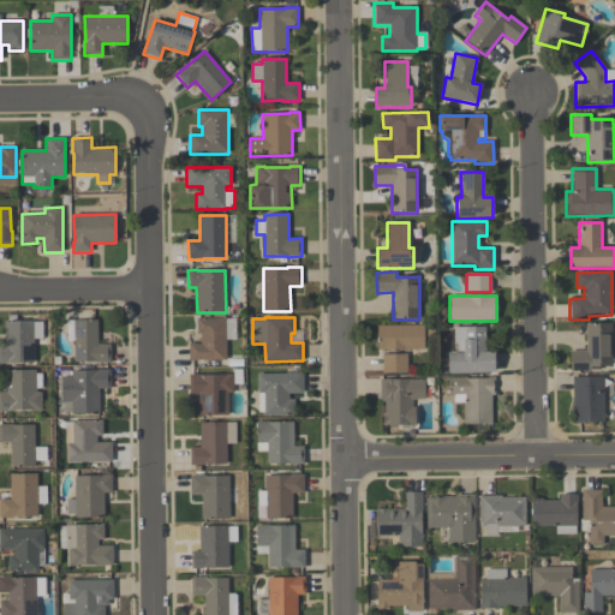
[(189,362),(189,344),(201,344),(201,334),(197,334),(197,318),(226,318),(226,360),(189,362)]
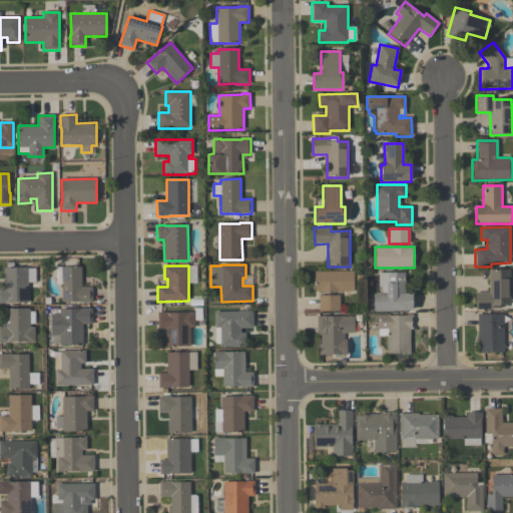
[(35,283),(28,283),(28,303),(7,304),(0,304),(0,289),(3,289),(3,269),(28,268),(28,269),(35,269),(35,283)]
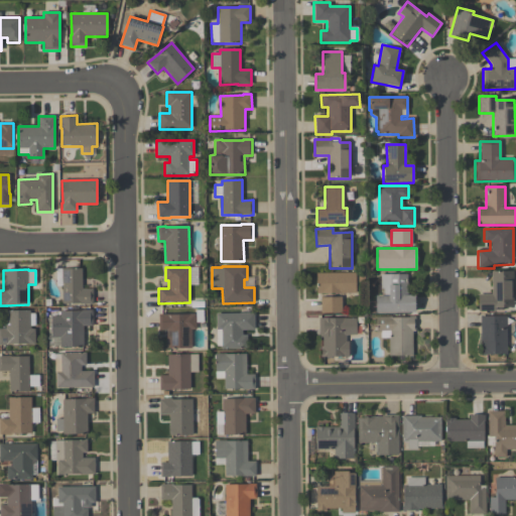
[(82,269),(82,289),(93,289),(93,304),(81,305),(81,304),(61,304),(61,269),(82,269)]
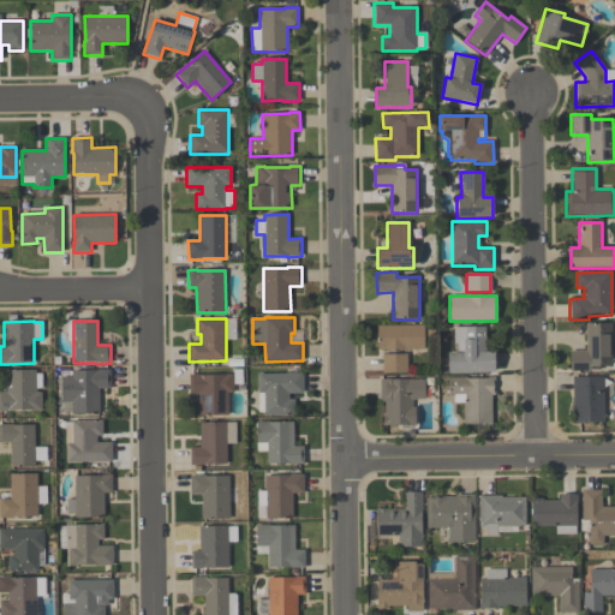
[(611,323),(611,366),(590,366),(590,371),(569,371),(569,351),(585,351),(585,324),(611,323)]
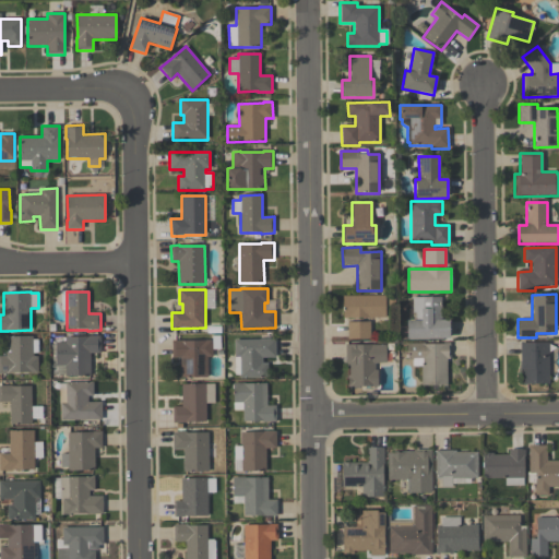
[(384,296),(385,318),(343,319),(342,296),(384,296)]
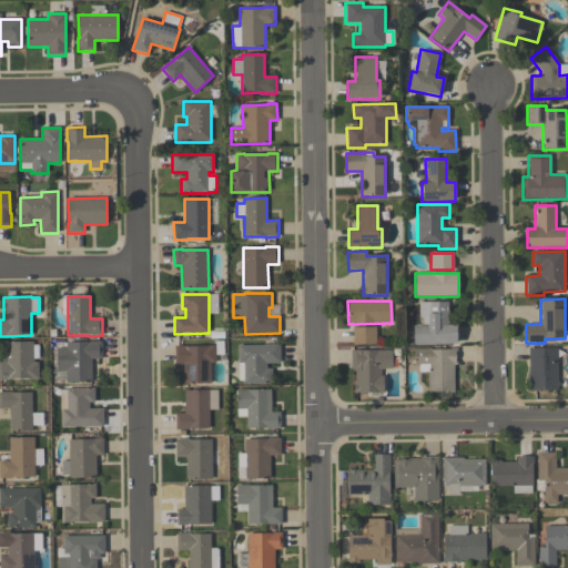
[(413,345),(413,326),(422,326),(422,317),(418,317),(418,303),(448,302),(448,325),(457,325),(457,345),(413,345)]
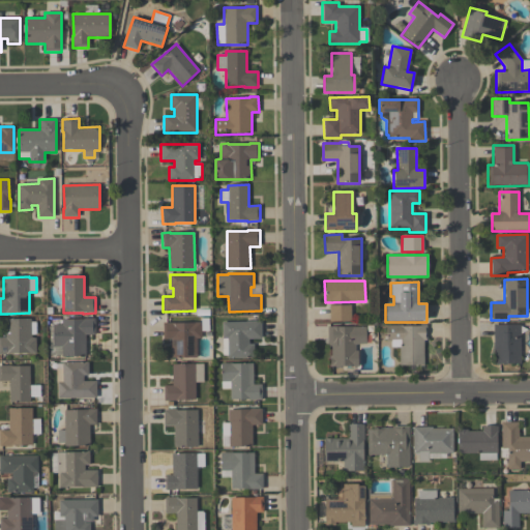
[(329,322),(329,305),(350,305),(350,321),(329,322)]
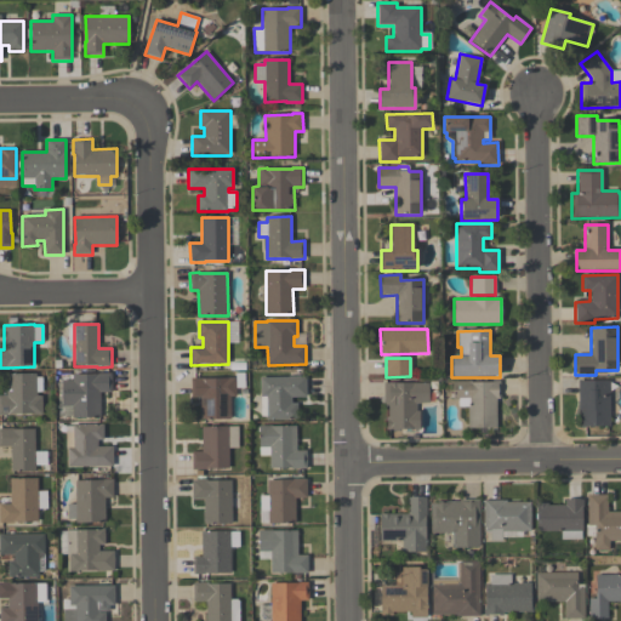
[(36,374),(36,377),(43,377),(43,393),(36,393),(36,397),(41,397),(41,415),(33,415),(33,414),(9,415),(9,416),(0,416),(0,396),(6,396),(6,374),(36,374)]
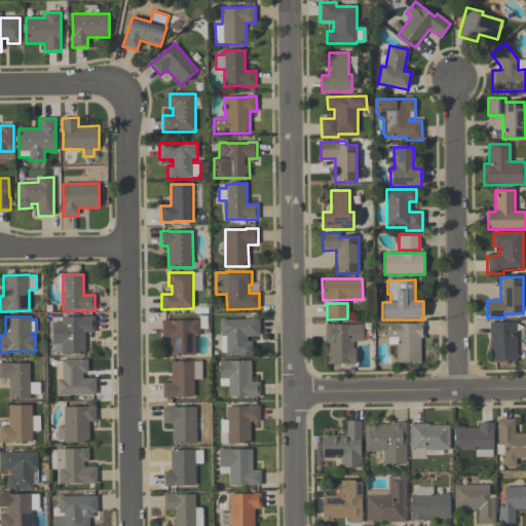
[(52,323),(61,323),(61,317),(82,317),(82,316),(95,316),(95,333),(85,333),(85,354),(62,354),(62,344),(52,344),(52,323)]
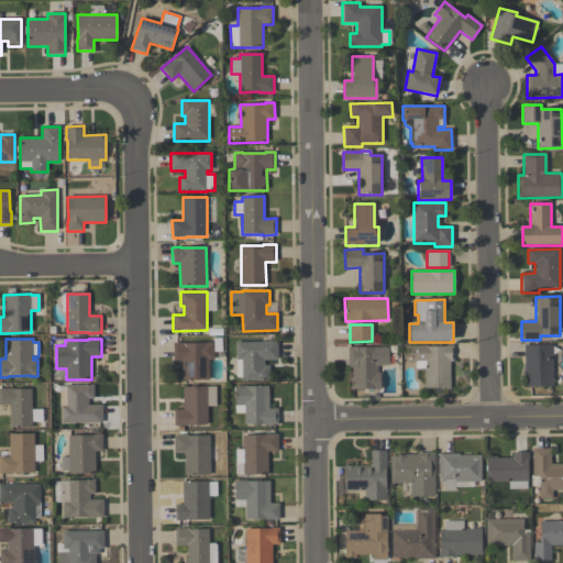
[(173,343),(184,343),(184,344),(207,343),(213,342),(213,339),(222,339),(222,352),(213,352),(213,360),(209,360),(209,381),(183,381),(181,361),(174,361),(173,343)]
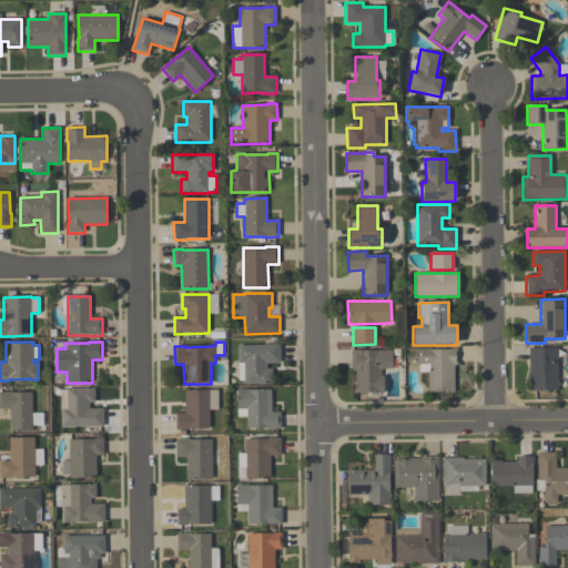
[(239,345),(280,345),(281,364),(266,364),(266,368),(272,368),(272,384),(244,384),(244,381),(239,382),(239,345)]
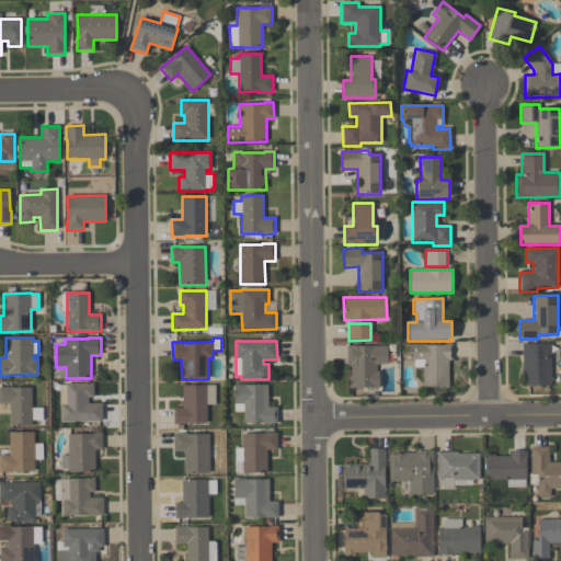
[(524,387),(524,371),(522,371),(522,343),(526,343),(526,344),(550,344),(551,385),(527,386),(527,387),(524,387)]
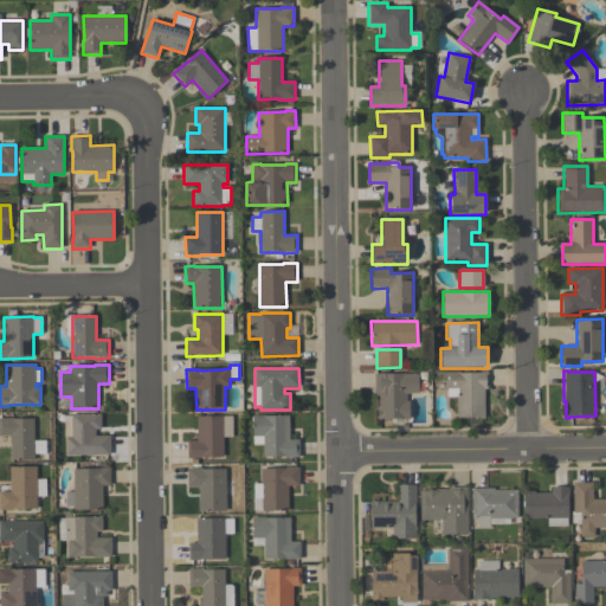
[(484,419),(479,420),(479,418),(456,418),(456,398),(446,398),(446,391),(442,391),(442,372),(488,372),(488,375),(485,375),(485,385),(488,385),(488,389),(484,389),(484,419)]
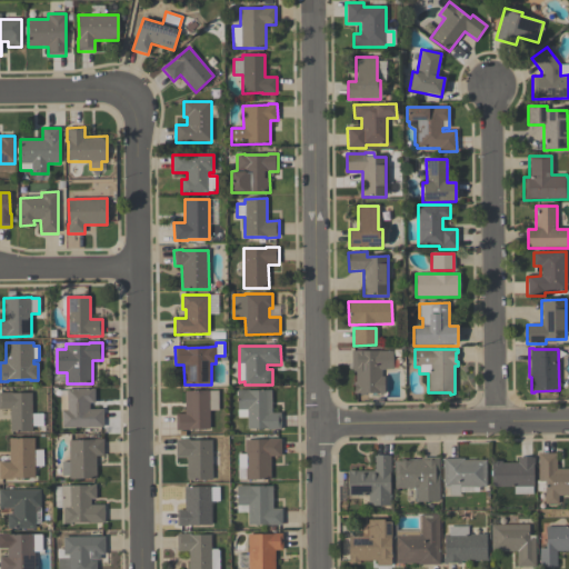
[(392,370),(381,370),(381,378),(383,378),(383,395),(379,395),(379,393),(355,395),(353,383),(356,383),(356,371),(351,371),(351,351),(392,351),(392,370)]
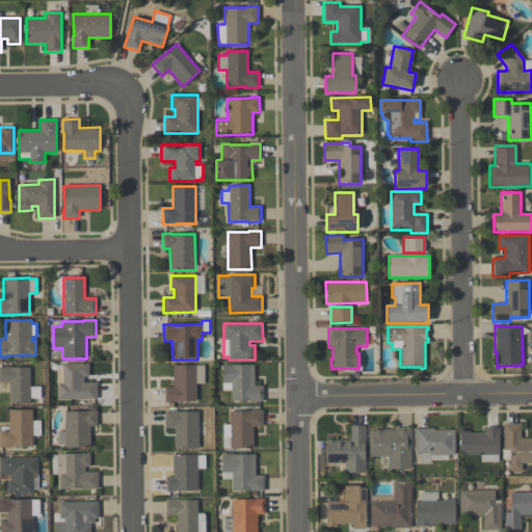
[(97,400),(58,400),(57,383),(56,383),(56,366),(62,365),(62,364),(88,364),(88,377),(83,377),(83,382),(97,382),(97,400)]
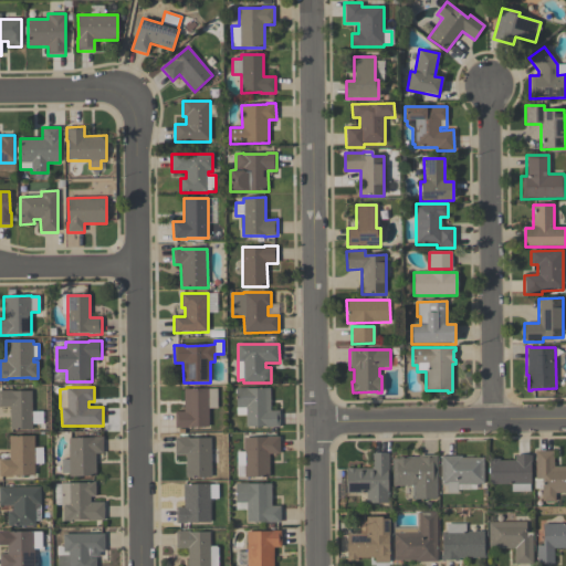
[(247,427),(245,416),(237,416),(236,388),(248,388),(270,388),(271,411),(280,411),(280,428),(264,428),(264,427),(247,427)]
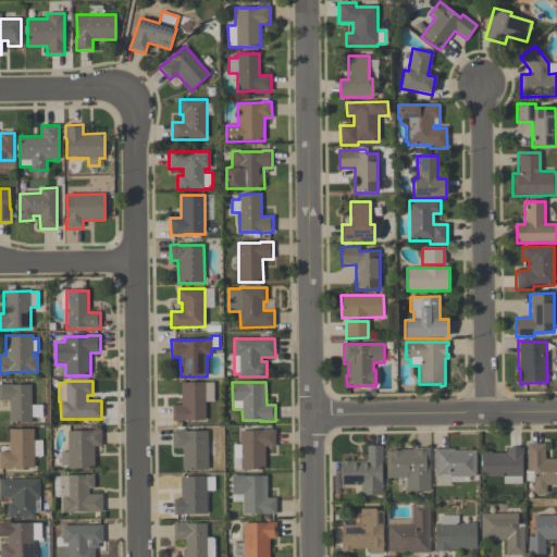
[(172,422),(172,405),(181,405),(181,383),(213,383),(214,401),(205,401),(205,420),(186,420),(186,421),(172,422)]
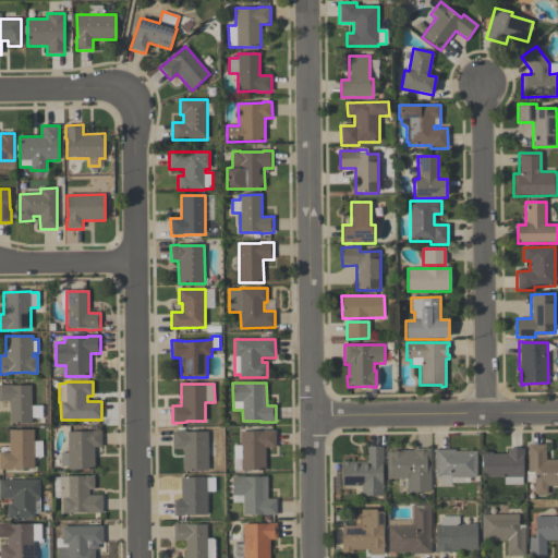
[(9,424),(9,402),(0,402),(0,385),(11,385),(11,386),(31,386),(31,424),(9,424)]
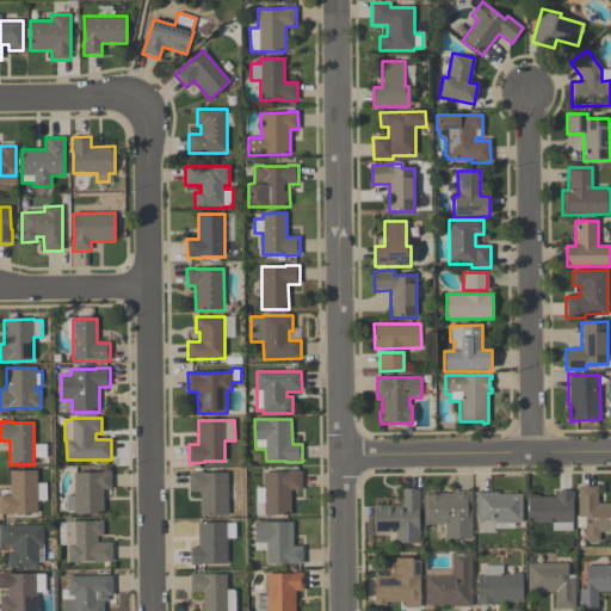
[(36,470),(36,514),(13,514),(13,516),(0,516),(0,497),(10,497),(10,471),(36,470)]
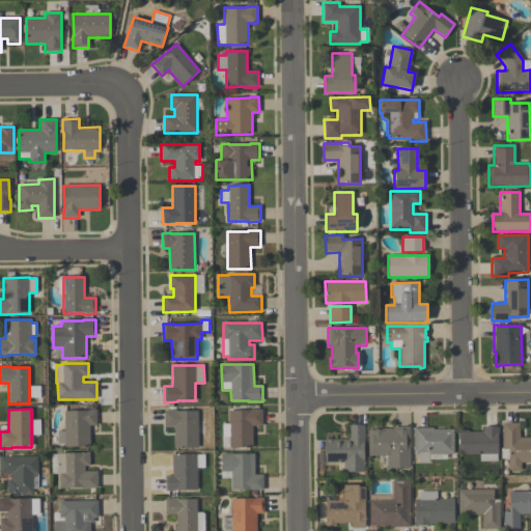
[(57,431),(64,431),(64,412),(87,411),(87,410),(96,410),(96,426),(89,426),(90,447),(64,447),(64,444),(58,444),(57,431)]
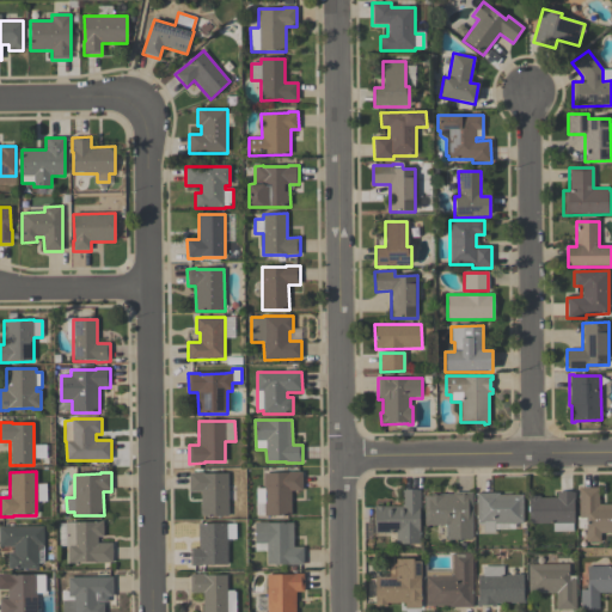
[(292,516),(264,516),(264,506),(258,506),(258,489),(264,489),(264,473),(288,473),(288,472),(303,472),(303,491),(292,491),(292,516)]
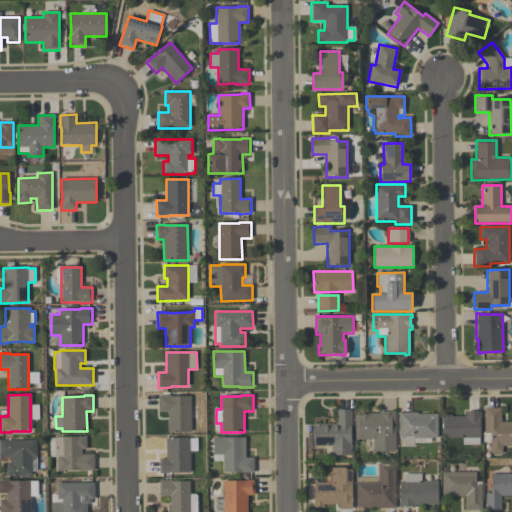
[(190,397),(191,432),(168,432),(168,430),(168,429),(167,424),(168,424),(168,412),(159,412),(158,396),(170,396),(170,397),(190,397)]
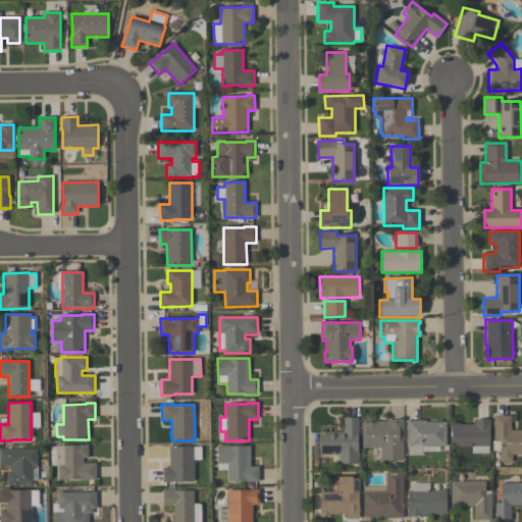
[(510,416),(511,430),(521,430),(521,455),(512,455),(512,462),(500,462),(500,452),(492,452),(492,441),(493,441),(493,417),(510,416)]
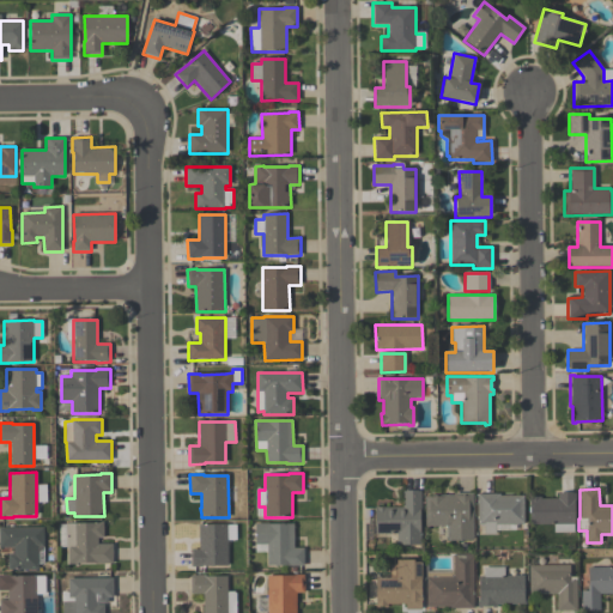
[(375,508),(384,507),(384,508),(401,508),(401,492),(420,491),(420,510),(419,510),(420,545),(396,545),(396,534),(375,535),(375,508)]
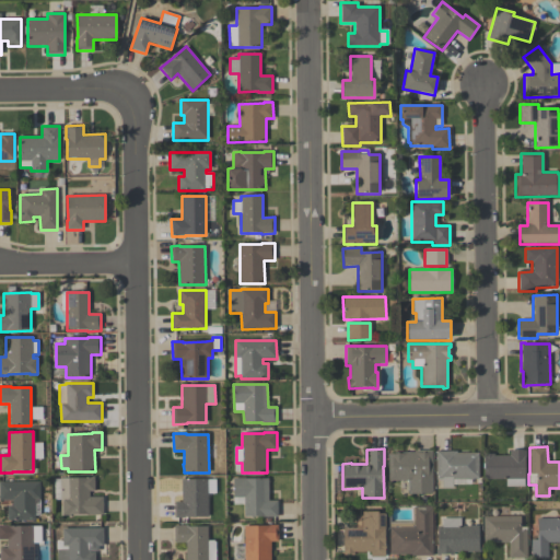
[(408,494),(408,481),(388,481),(387,454),(393,454),(393,453),(413,453),(413,451),(432,451),(432,494),(408,494)]
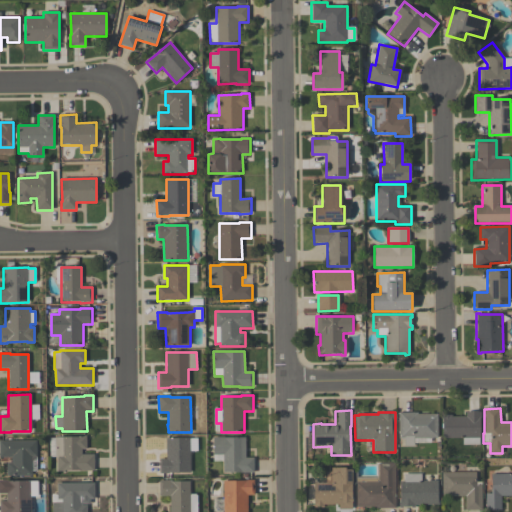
[(480,412),(480,426),(479,426),(479,445),(462,445),(462,438),(442,439),(442,418),(441,418),(441,415),(452,415),(452,417),(466,417),(466,412),(480,412)]
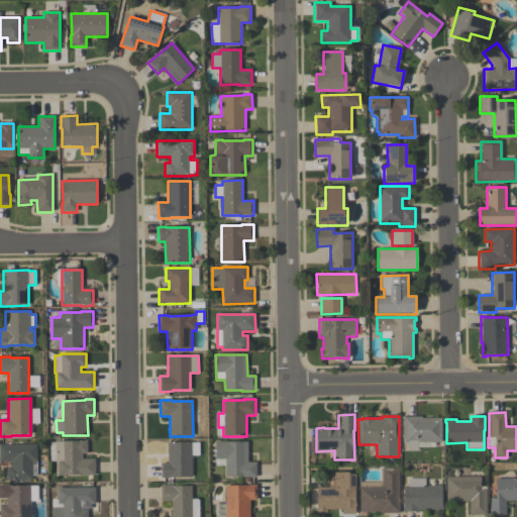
[(402,443),(402,417),(421,417),(421,419),(441,419),(441,442),(418,442),(418,451),(408,451),(408,443),(402,443)]
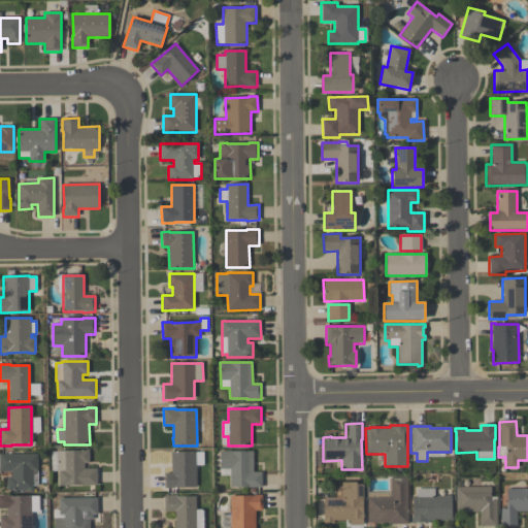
[(97,486),(81,486),(65,486),(65,487),(59,487),(59,473),(57,473),(57,451),(83,451),(83,450),(89,450),(89,463),(84,463),(84,469),(97,469),(97,486)]
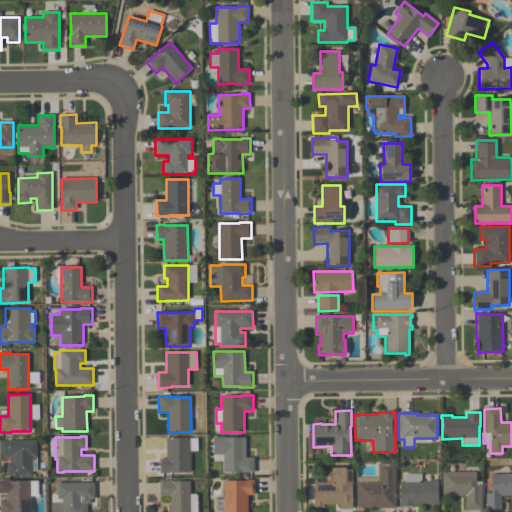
[(253,458),(254,473),(240,473),(223,473),(223,455),(213,455),(213,437),(224,437),(224,438),(245,438),(246,458),(253,458)]
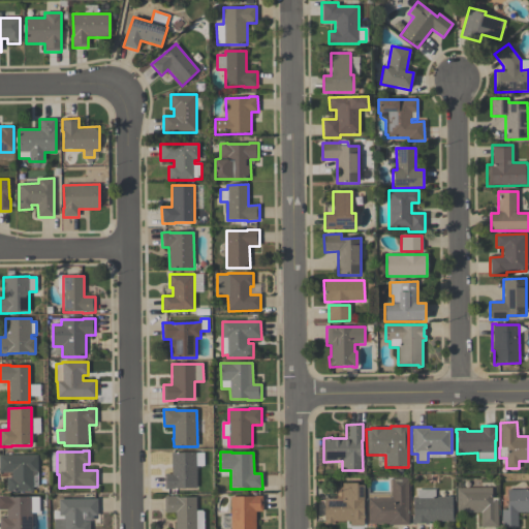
[(196,489),(175,489),(175,490),(165,490),(164,474),(172,474),(172,454),(196,453),(196,489)]
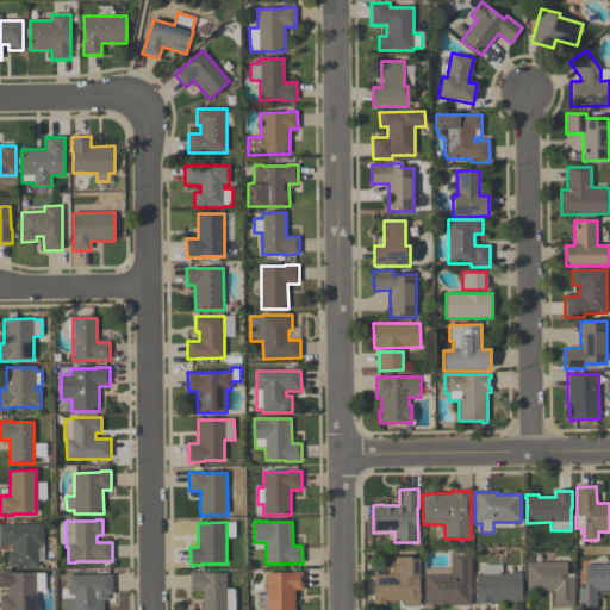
[(38,567),(7,567),(7,552),(13,552),(13,545),(0,545),(0,526),(43,526),(43,561),(38,561),(38,567)]
